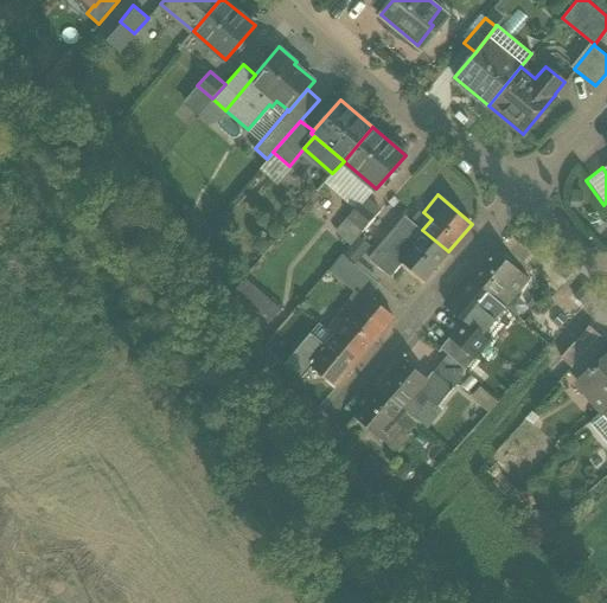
[(364,196),(347,215),(363,229),(379,210),(364,196)]
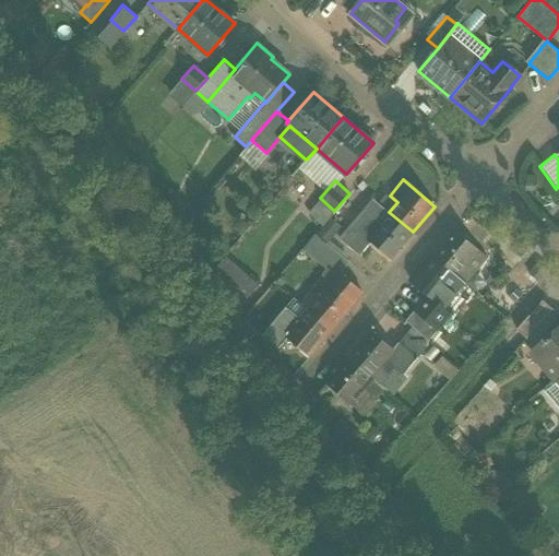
[(322,225),(334,211),(320,198),(308,212),(322,225)]
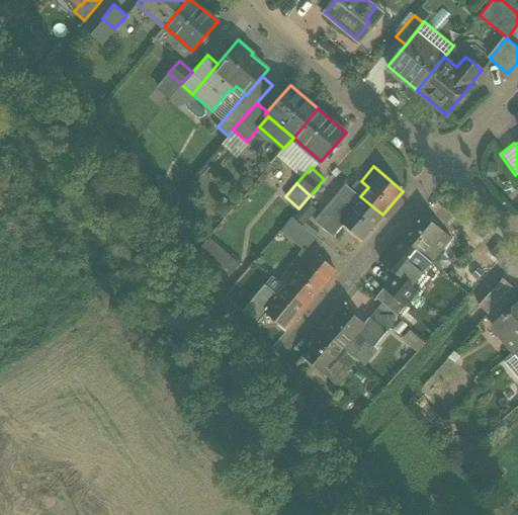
[(338,193),(315,221),(333,235),(343,223),(362,239),(382,215),(360,196),(360,197),(352,190),(345,199),(338,193)]
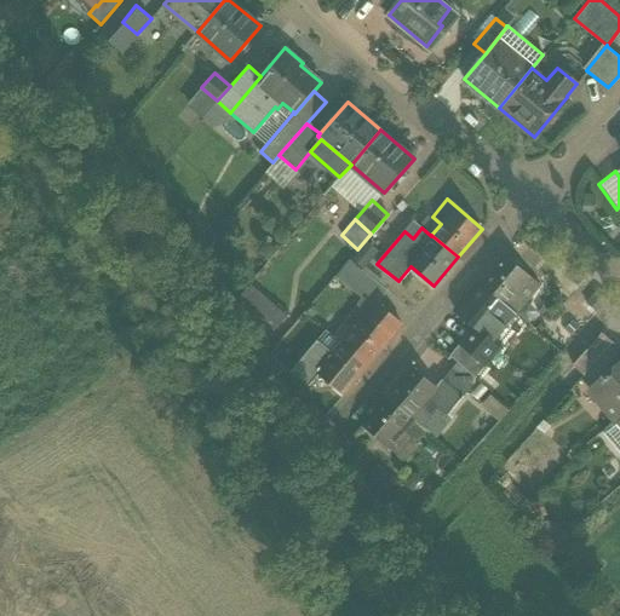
[(377,247),(368,241),(352,259),(360,266),(377,247)]
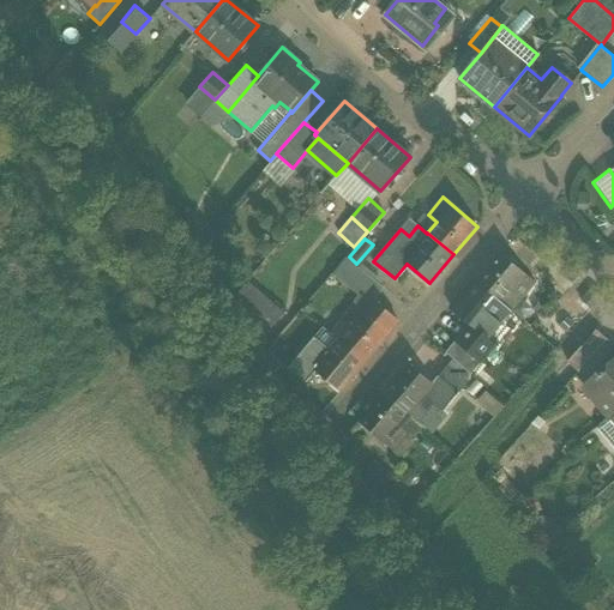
[(535,281),(500,252),(476,279),(511,309),(535,281)]
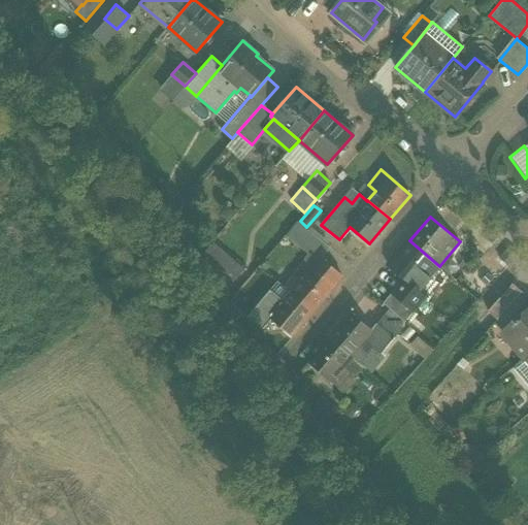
[(327,244),(306,227),(305,228),(299,222),(289,234),(317,257),(327,244)]
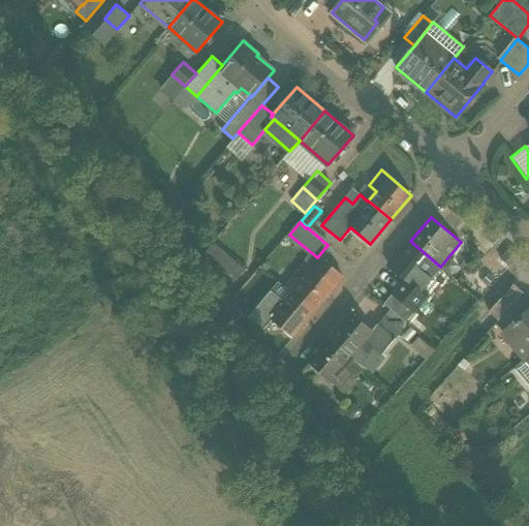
[(410,241),(389,266),(404,278),(392,292),(413,311),(428,295),(422,290),(441,267),(440,267),(410,241)]
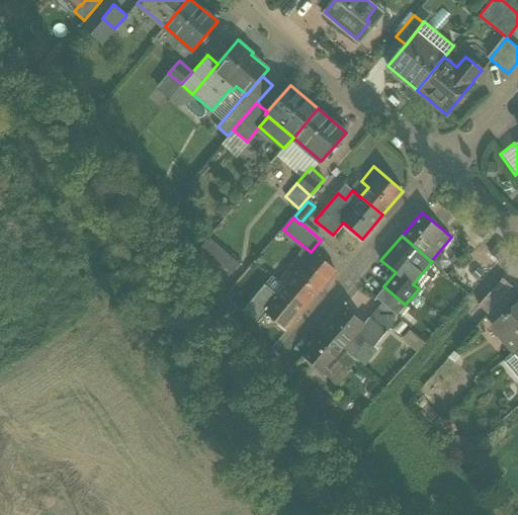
[(198,250),(229,275),(240,262),(209,237),(198,250)]
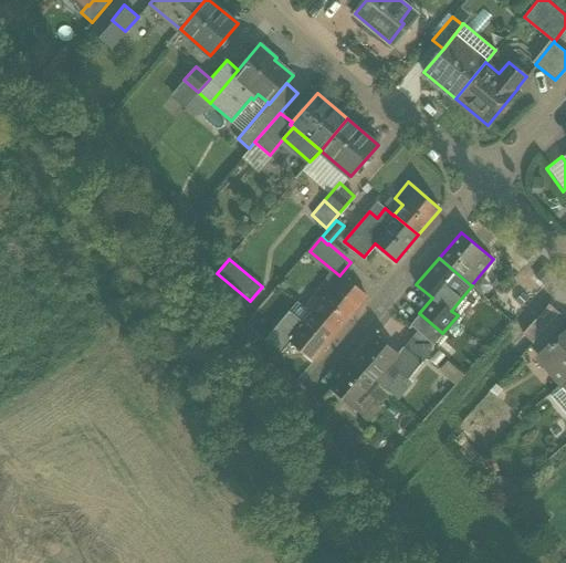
[(336,287),(326,279),(313,295),(322,302),(313,312),(337,332),(367,295),(344,277),(336,287)]
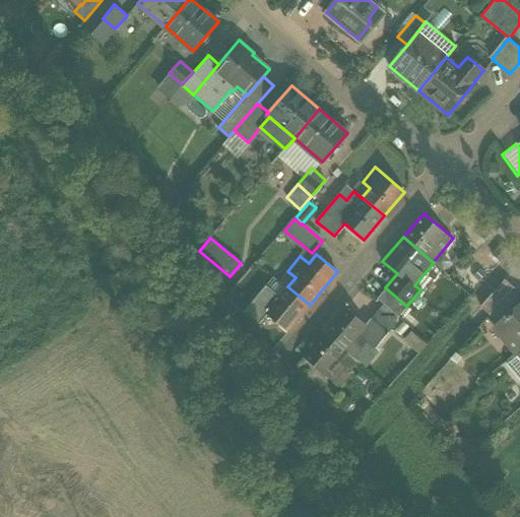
[(480,304),(493,289),(481,280),(470,295),(480,304)]
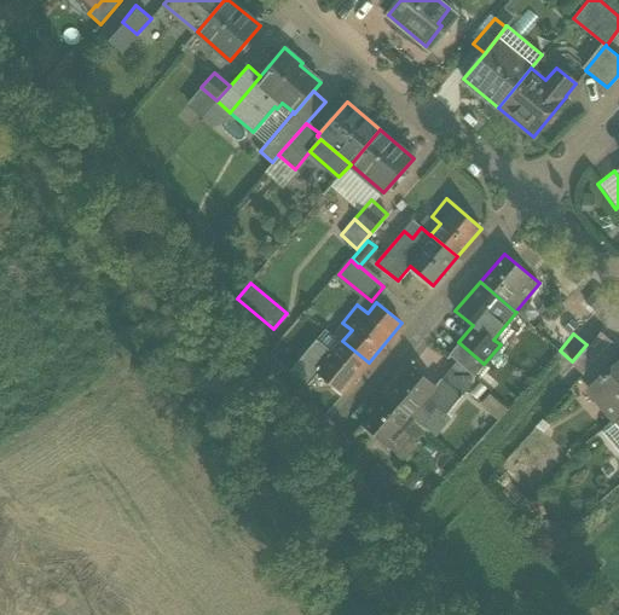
[(342,341),(333,353),(317,338),(291,369),(308,383),(319,370),(345,392),(369,363),(342,341)]
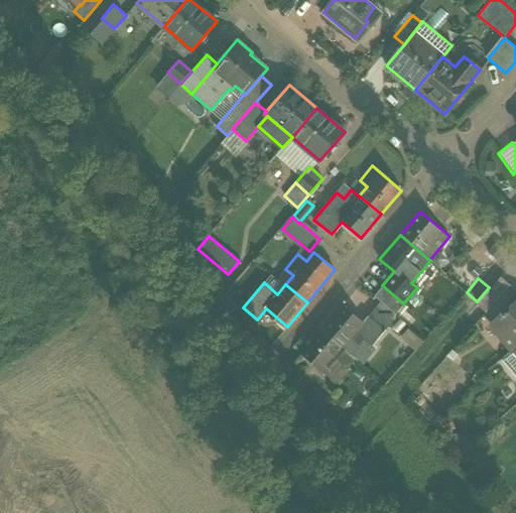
[(515,301),(515,291),(510,284),(485,311),(494,321),(515,301)]
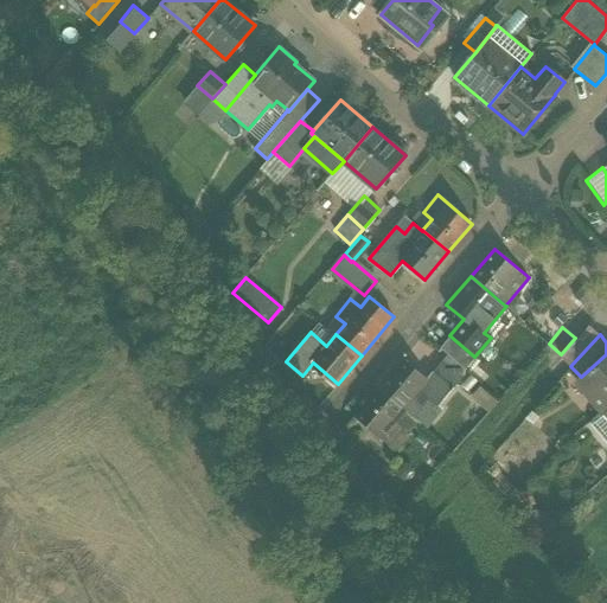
[(474,357),(449,335),(440,346),(465,369),(474,357)]
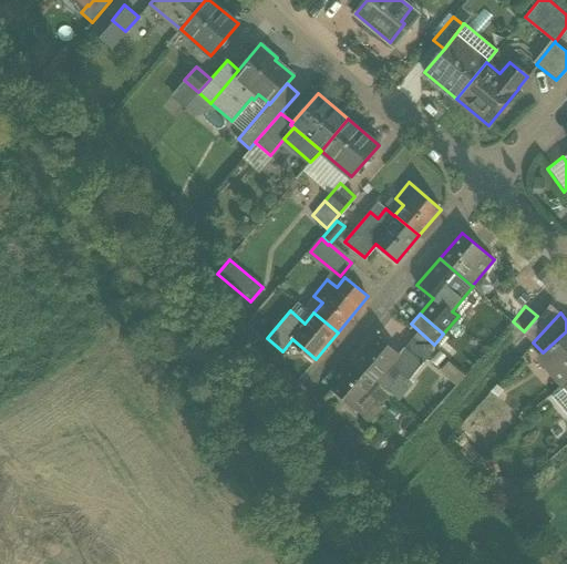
[(566,331),(543,352),(542,354),(552,365),(548,367),(562,382),(563,383),(566,378),(566,331)]
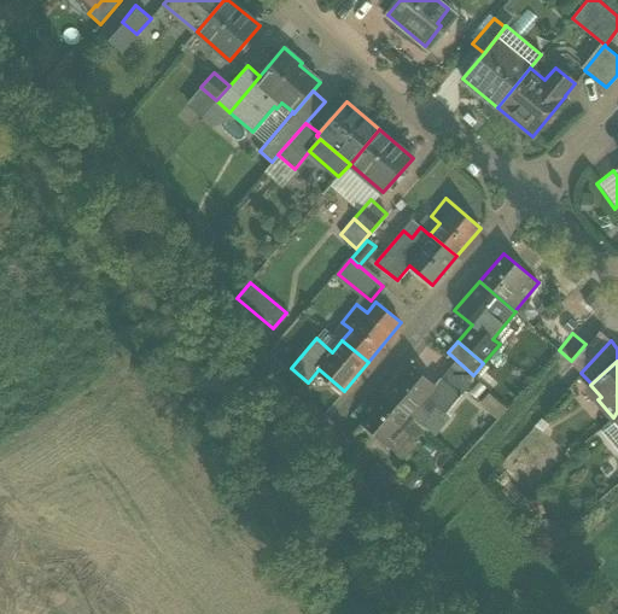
[(472,381),(453,364),(441,378),(461,395),(472,381)]
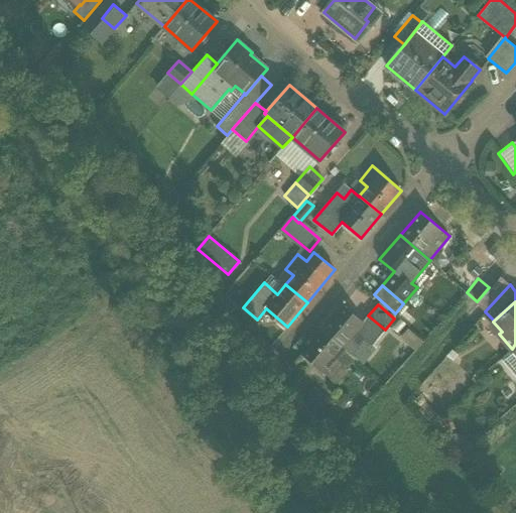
[(362,323),(341,305),(321,330),(343,348),(363,324),(362,323)]
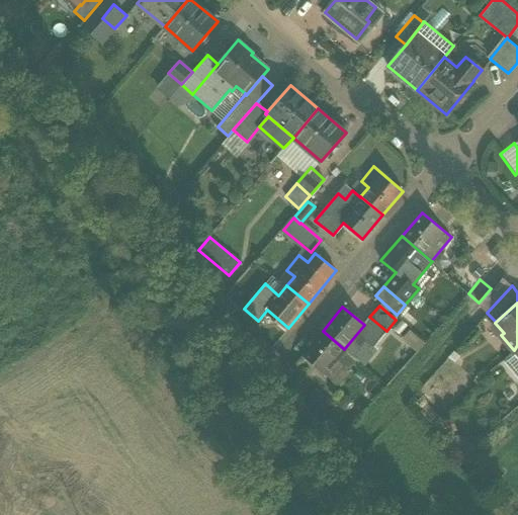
[(386,331),(369,317),(363,324),(364,325),(344,349),(345,349),(345,350),(352,355),(365,339),(373,346),(386,331)]
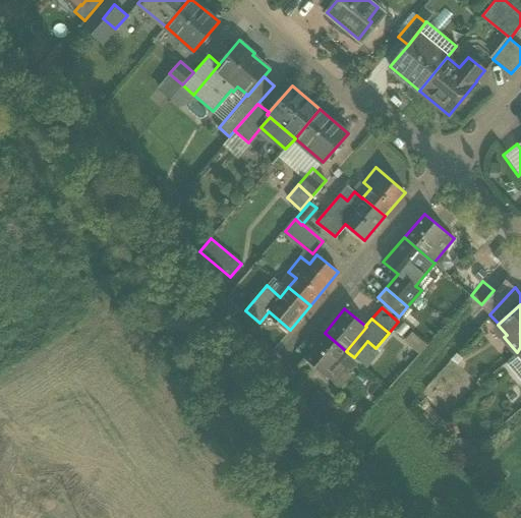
[(346,351),(325,333),(304,357),(334,382),(346,367),(338,360),(346,351)]
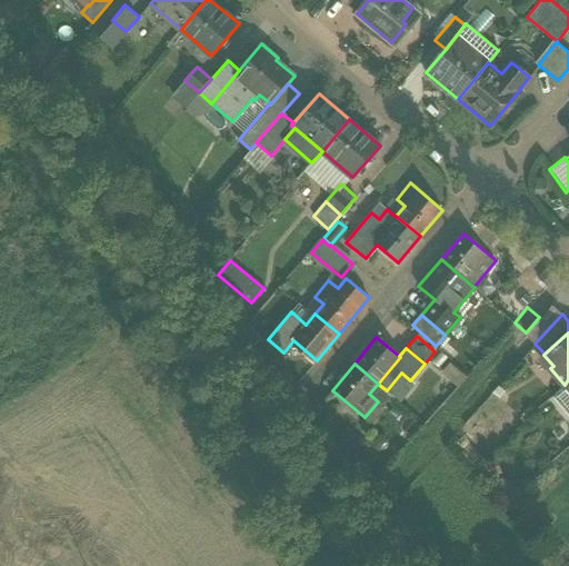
[(568,379),(565,385),(563,384),(555,391),(556,393),(555,397),(568,414),(568,379)]
